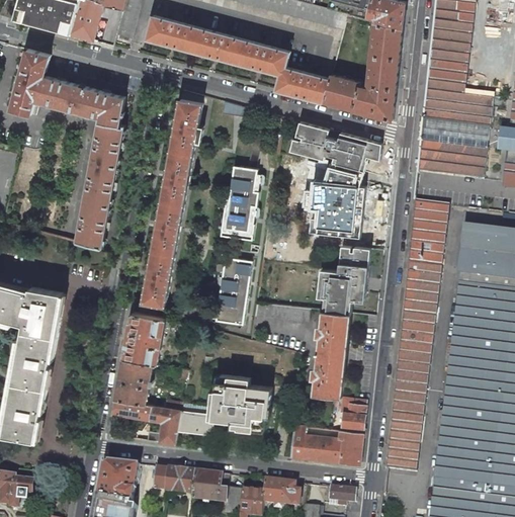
[(17,0),(14,12),(12,19),(68,34),(76,0),(17,0)]
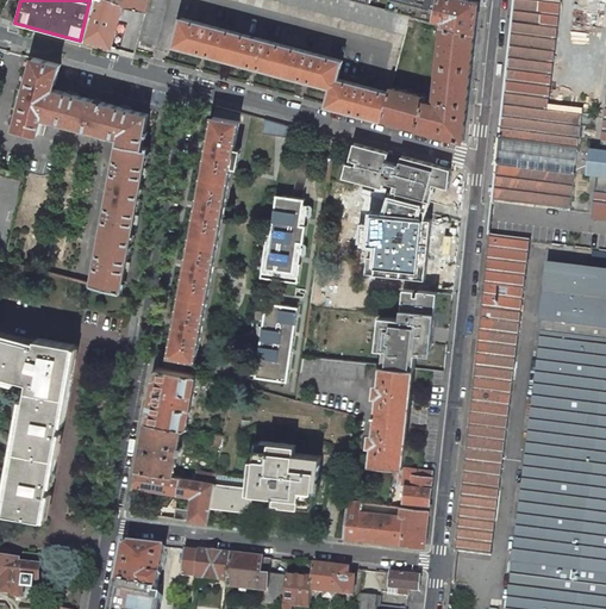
[(119,7),(142,13),(145,0),(89,0),(80,41),(108,48),(119,7)]
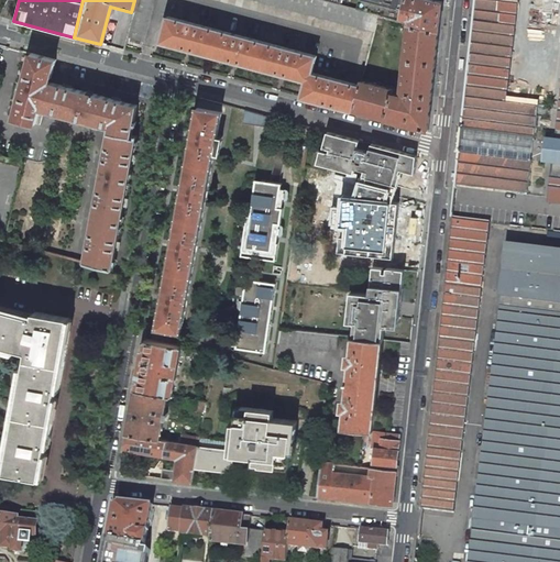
[(140,42),(151,0),(134,0),(131,12),(124,37),(140,42)]
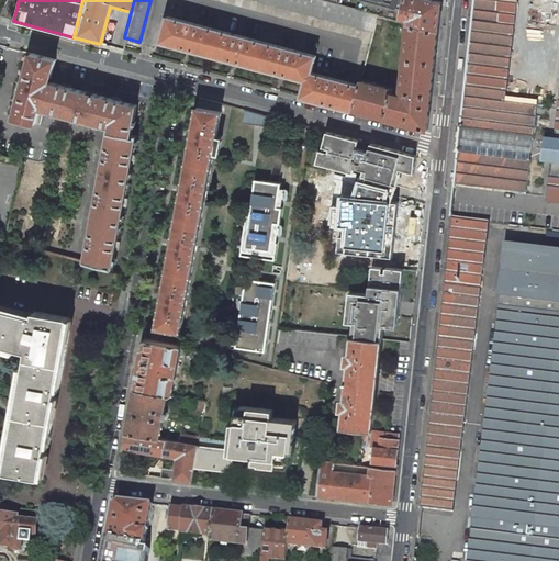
[(250,0),(371,32),(375,17),(336,7),(319,1),(312,0),(250,0)]
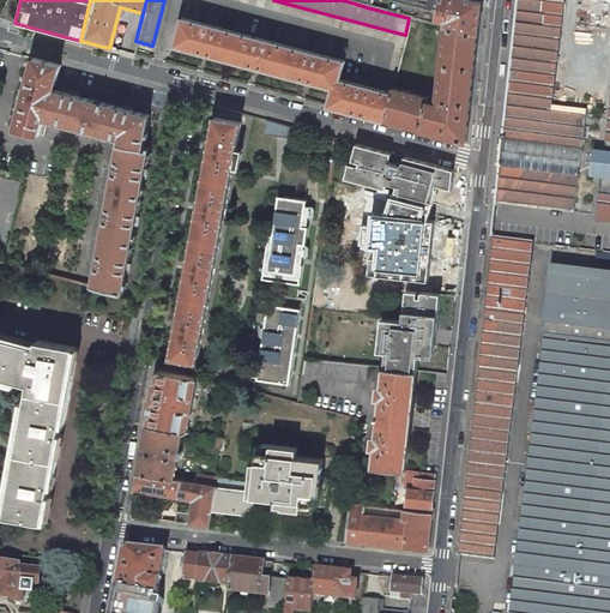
[(386,0),(384,11),(409,18),(434,24),(439,0),(386,0)]
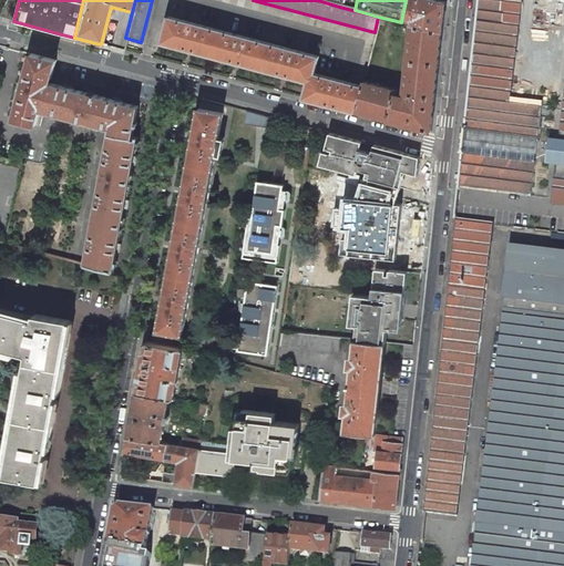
[(442,2),(431,0),(406,0),(401,22),(409,26),(439,33),(442,2)]
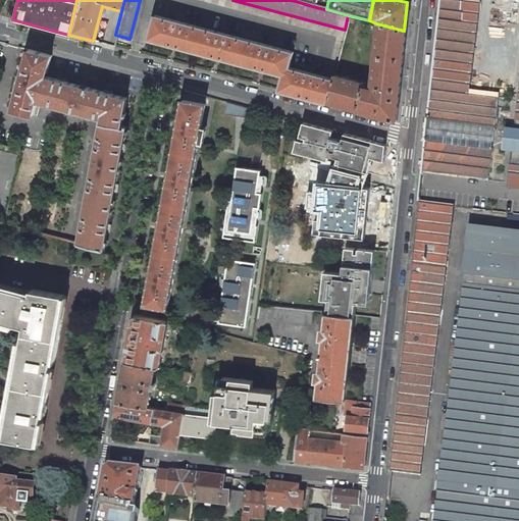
[(465,99),(476,0),(438,0),(419,172),(485,180),(494,101),(465,99)]
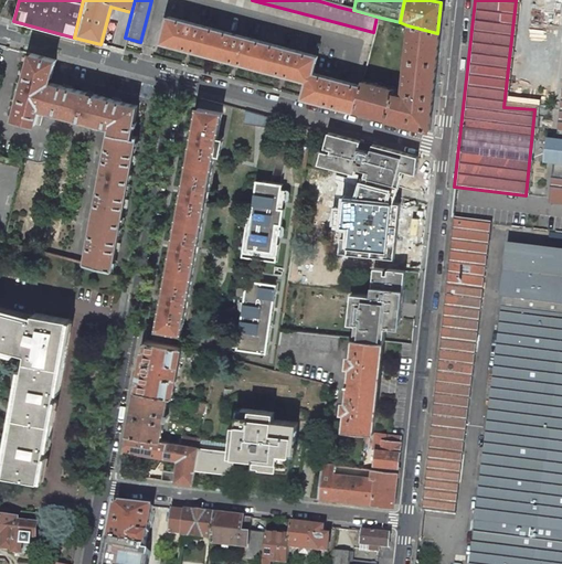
[(8,12),(4,19),(13,21),(16,13),(8,12)]
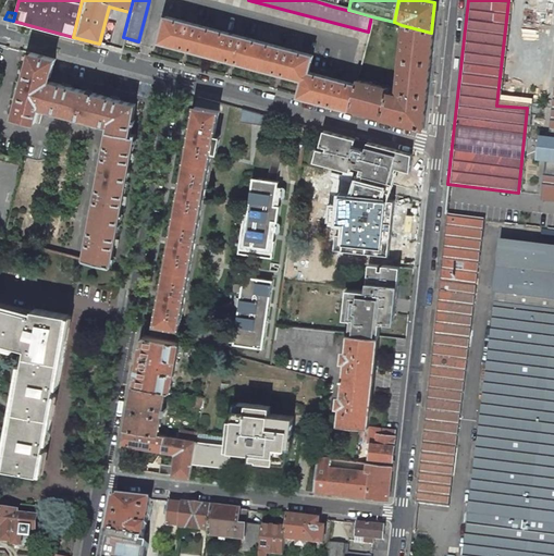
[(300,79),(296,97),(346,110),(354,85),(305,72),(309,56),(163,17),(157,41),(300,79)]
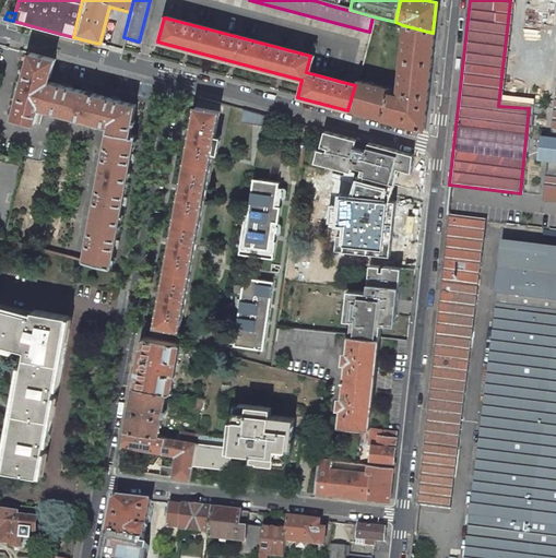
[(387,94),(379,119),(422,130),(433,33),(403,25),(395,91),(399,93),(398,97),(387,94)]
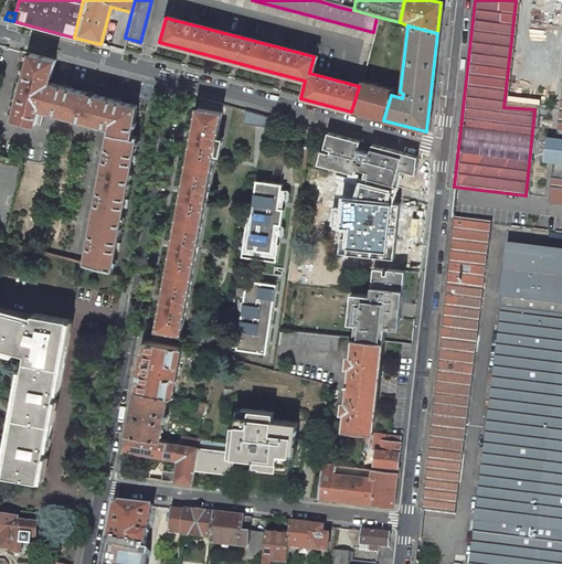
[(106,134),(83,264),(109,270),(114,252),(115,252),(117,243),(115,243),(122,208),(124,209),(125,200),(123,199),(129,165),(131,166),(133,157),(130,156),(134,138),(129,137),(135,107),(118,103),(118,102),(110,99),(109,100),(69,89),(69,88),(61,86),(61,87),(44,83),(45,78),(49,78),(53,61),(28,54),(11,120),(33,126),(38,109),(108,128),(107,134),(106,134)]
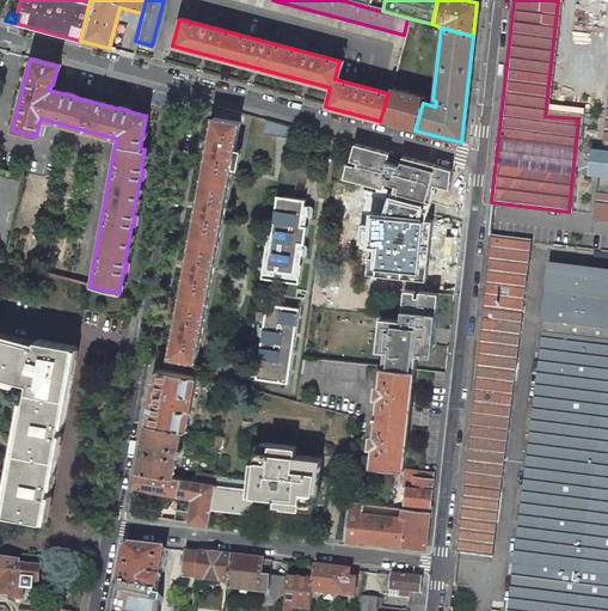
[(607,80),(599,156),(590,154),(587,181),(596,183),(593,224),(607,225),(607,80)]
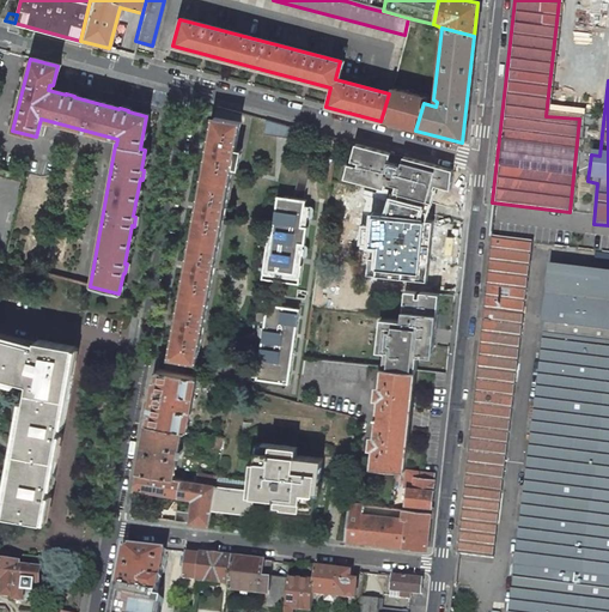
[(424,100),(390,90),(389,94),(381,121),(415,131),(424,103),(424,100)]
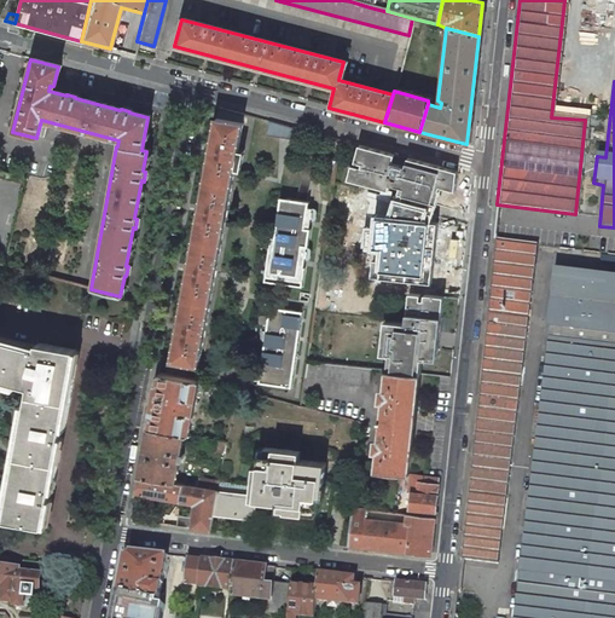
[(216,108),(214,120),(222,121),(225,110),(216,108)]
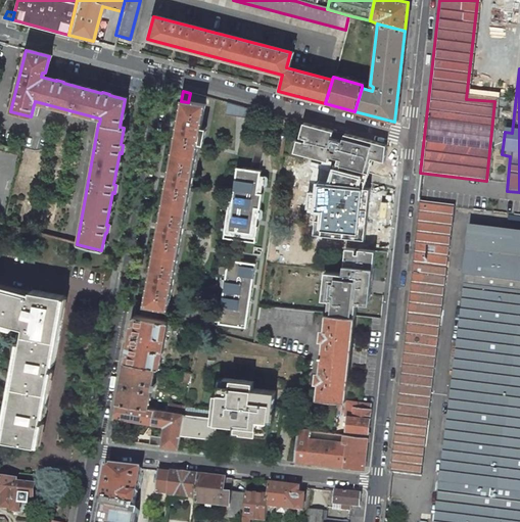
[(181,101),(143,304),(166,309),(202,104),(188,102),(181,101)]
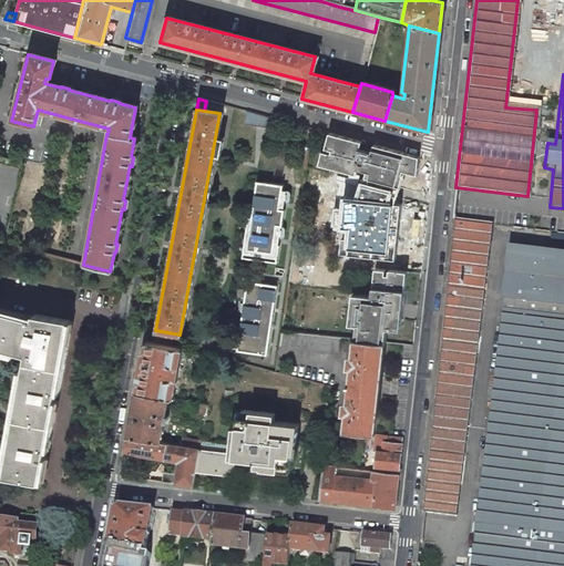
[(362,143),(327,133),(322,150),(329,151),(328,154),(320,152),(317,165),(354,175),(355,170),(365,172),(363,177),(399,187),(413,191),(417,157),(371,145),(370,147),(361,145),(362,143)]
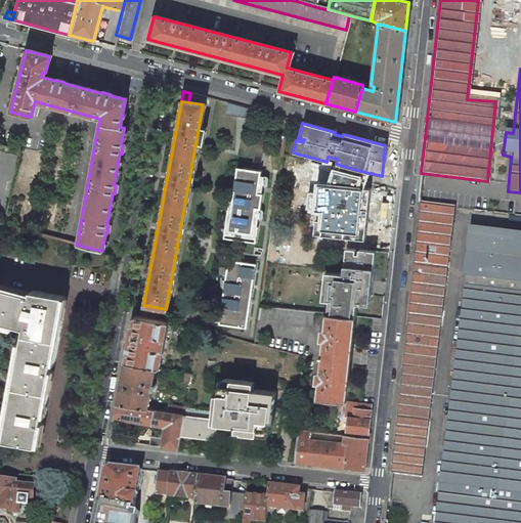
[(368,173),(336,164),(330,182),(318,182),(316,210),(323,211),(319,238),(363,242),(368,190),(362,189),(365,182),(366,178),(368,173)]
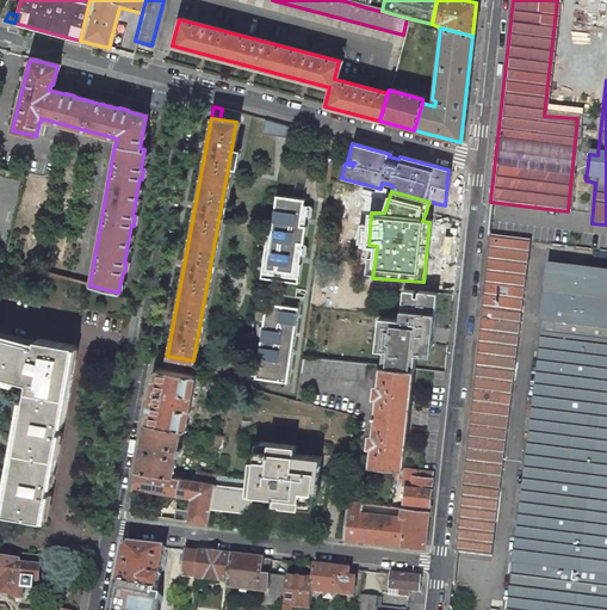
[(268,234),(266,233),(260,271),(267,271),(266,279),(296,283),(307,201),(280,197),(279,207),(272,205),(268,234)]
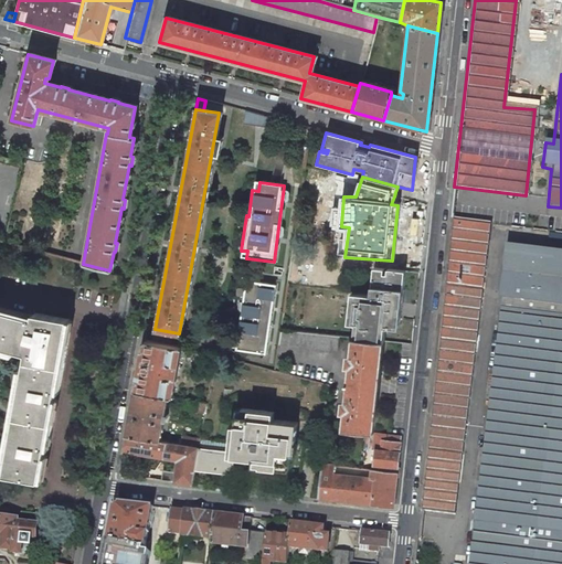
[(452,514),(489,224),(451,219),(419,511),(452,514)]
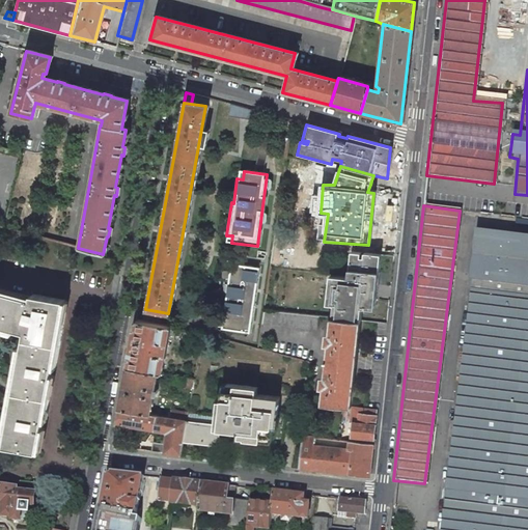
[(468,289),(438,529),(527,529),(527,240),(475,233),(469,280),(473,281),(472,290),(468,289)]
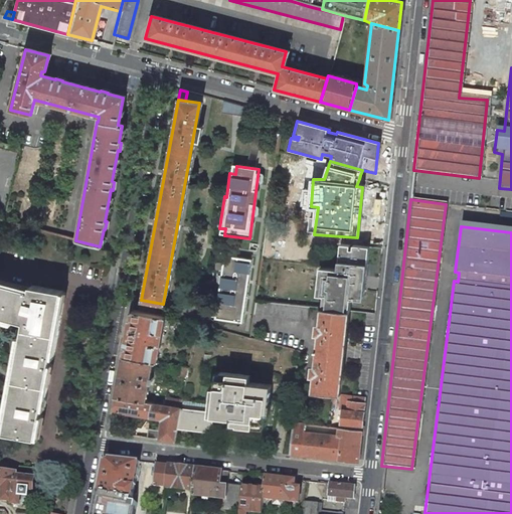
[(347,311),(349,299),(361,300),(364,270),(367,247),(351,245),(350,250),(347,250),(348,245),(338,244),(337,250),(336,271),(318,269),(315,296),(322,297),(321,309),(347,311)]
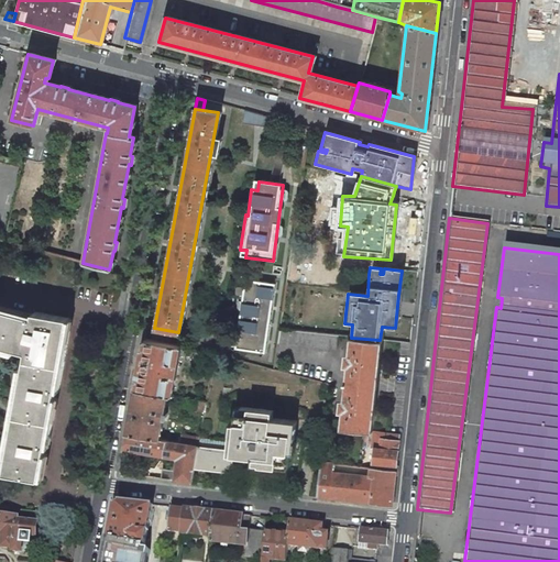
[(273,285),(239,281),(229,341),(234,342),(233,350),(262,353),(273,285)]
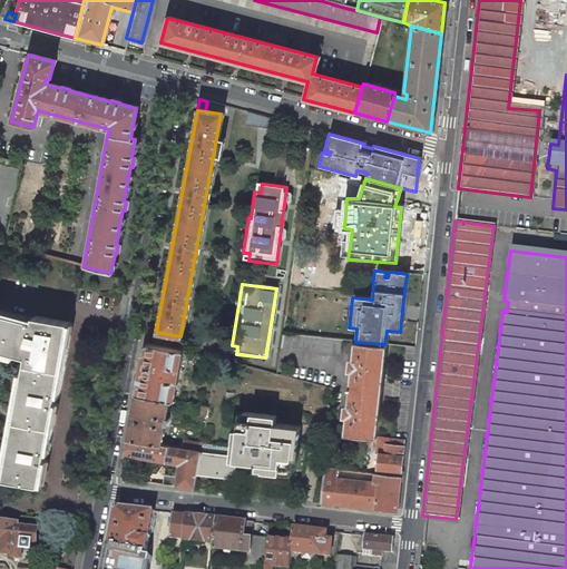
[(38,486),(68,323),(32,316),(31,321),(0,313),(0,350),(25,356),(3,479),(38,486)]
